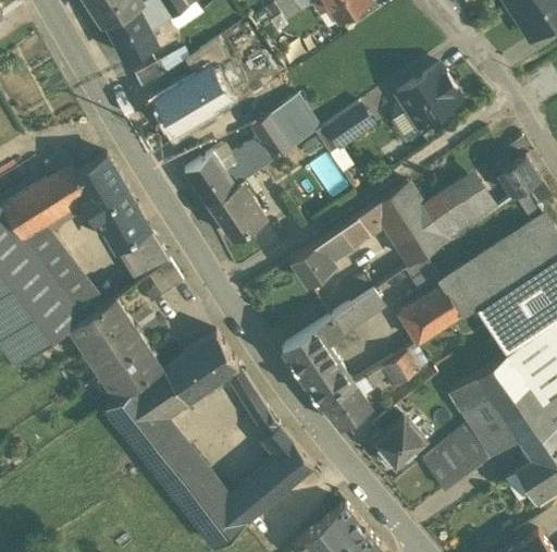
[(137,8),(143,4),(139,0),(85,0),(100,23),(107,25),(138,8),(137,8)]
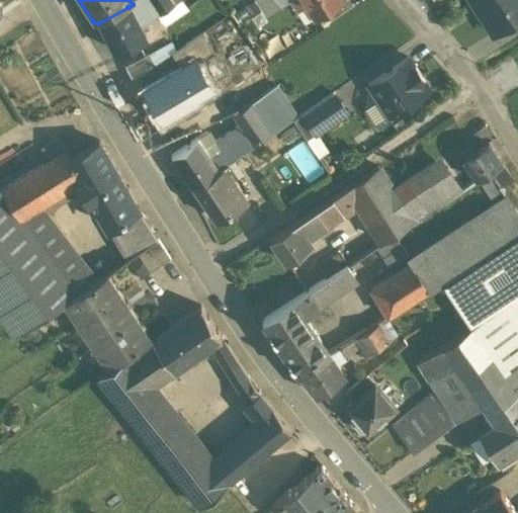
[(175,8),(169,0),(147,0),(160,18),(175,8)]
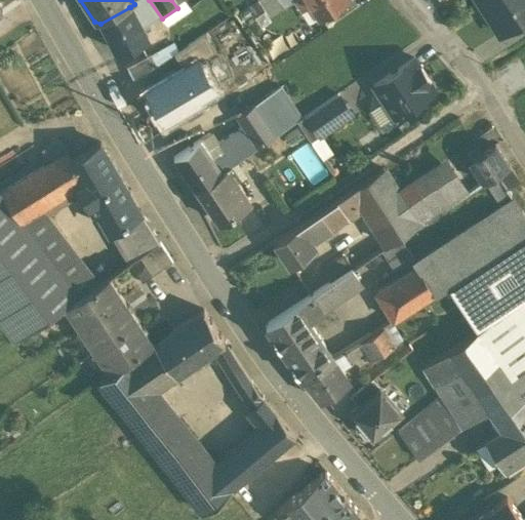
[(186,0),(171,0),(177,8),(162,18),(168,29),(191,13),(185,3),(188,1),(186,0)]
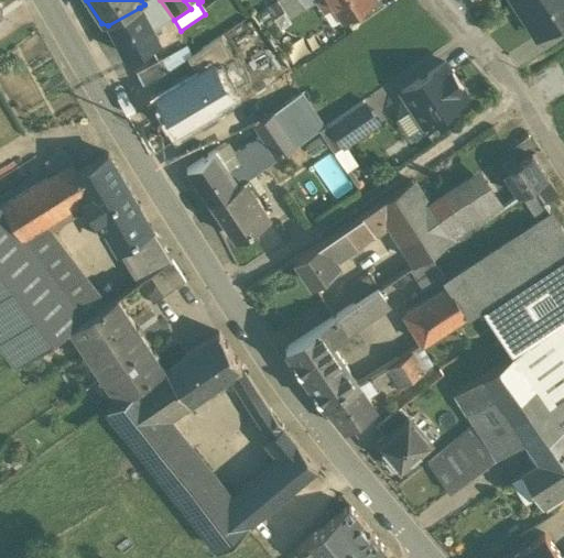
[(305,11),(297,0),(281,0),(278,2),(291,22),(305,11)]
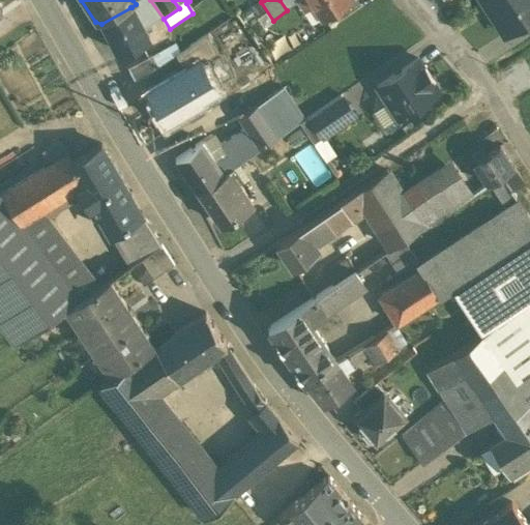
[(298,0),(307,12),(314,7),(323,22),(351,3),(348,0),(298,0)]
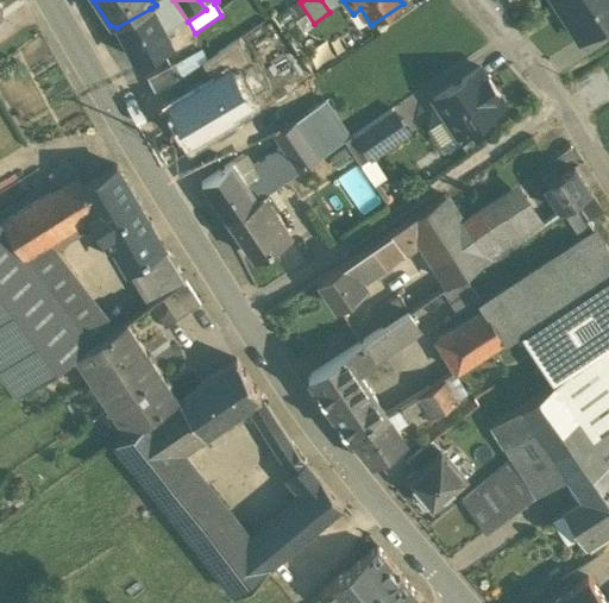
[(608,0),(552,0),(581,44),(608,25),(608,0)]
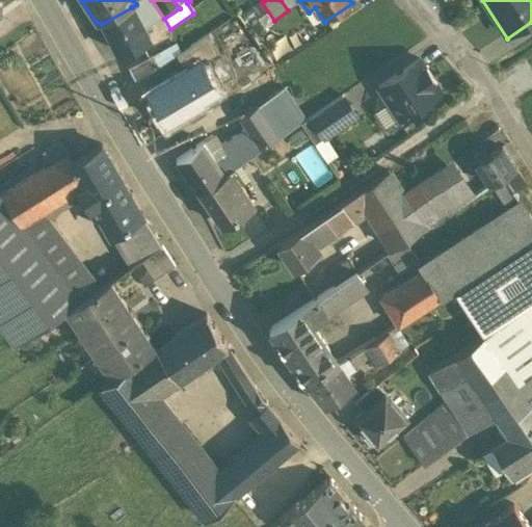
[(132,7),(102,24),(120,57),(150,42),(132,7)]
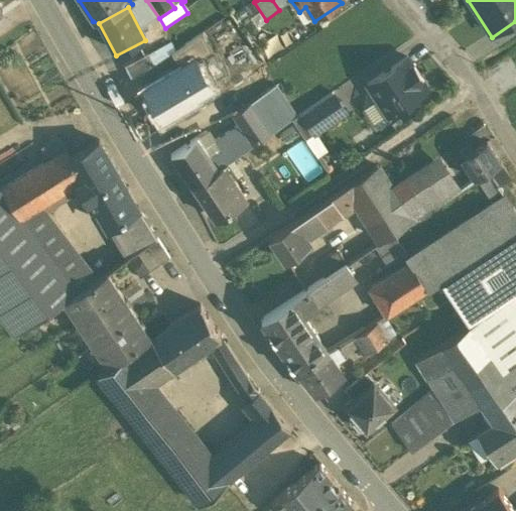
[(201,39),(172,58),(179,74),(195,65),(211,56),(201,39)]
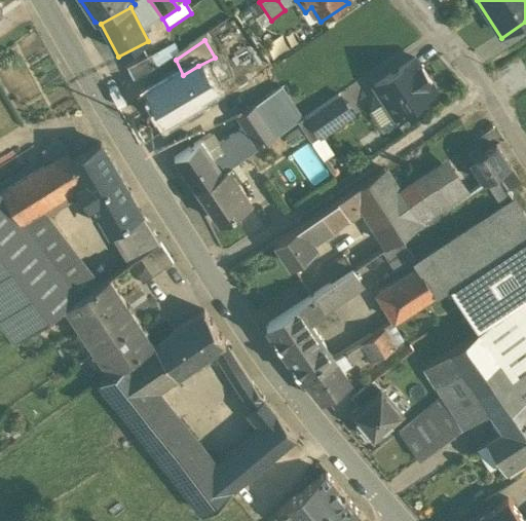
[(175,45),(152,58),(158,70),(180,56),(175,45)]
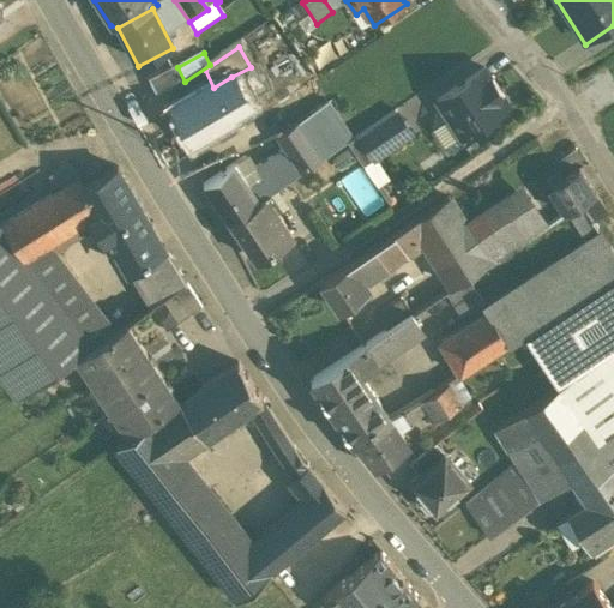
[(178,67),(149,83),(157,100),(185,82),(178,67)]
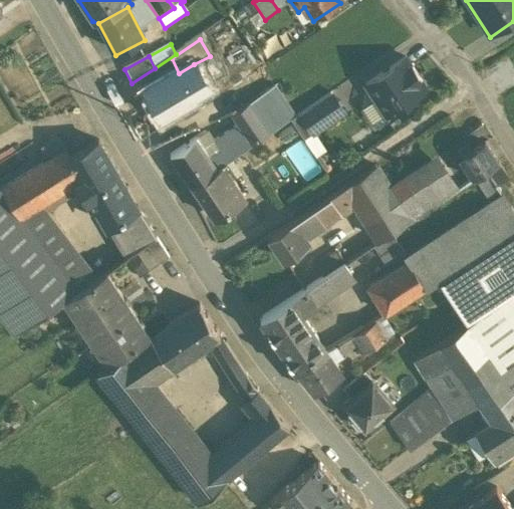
[(406,60),(365,87),(386,117),(426,90),(406,60)]
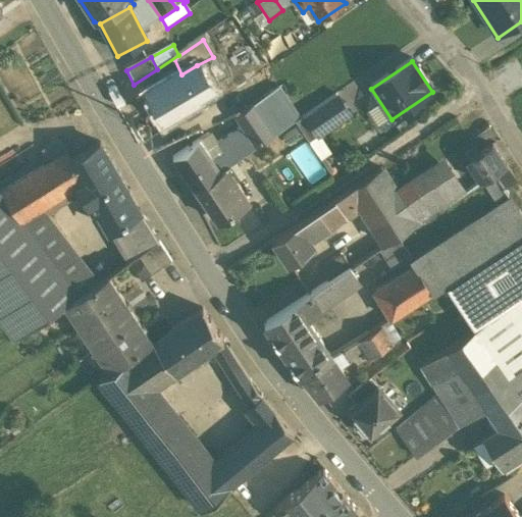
[(201,73),(197,65),(181,74),(193,94),(207,85),(208,85),(201,73)]
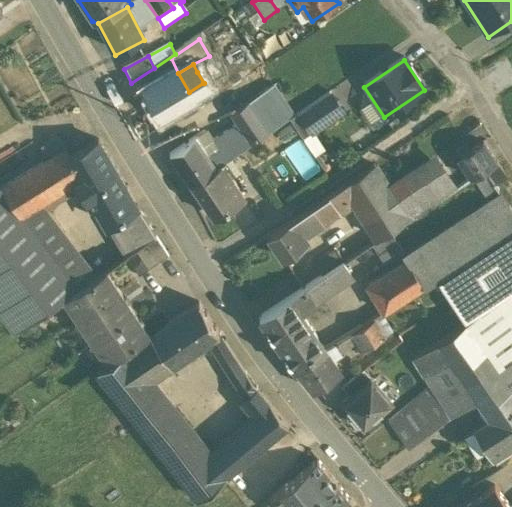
[(220,98),(203,69),(197,72),(204,83),(203,83),(214,102),(220,98)]
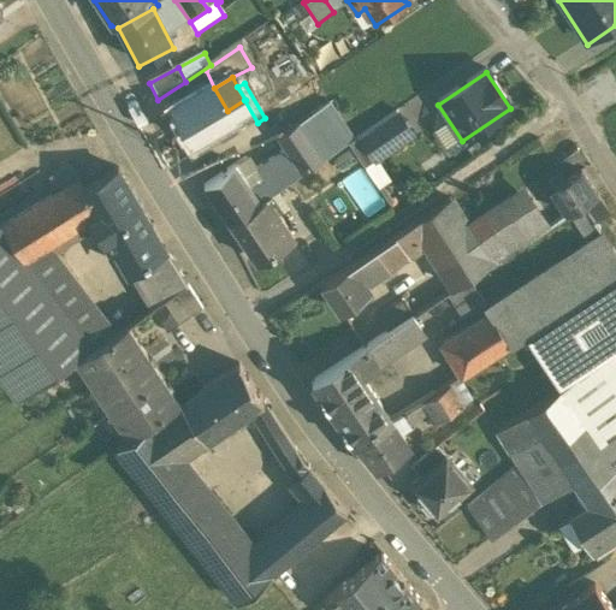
[(214,88),(175,111),(195,147),(235,124),(227,111),(214,88)]
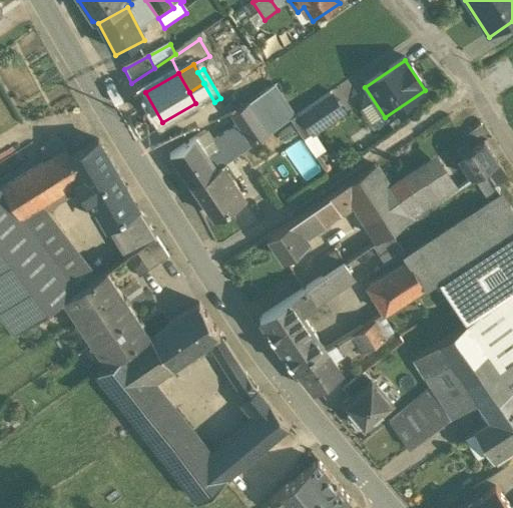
[(284,84),(275,90),(295,119),(303,113),(284,84)]
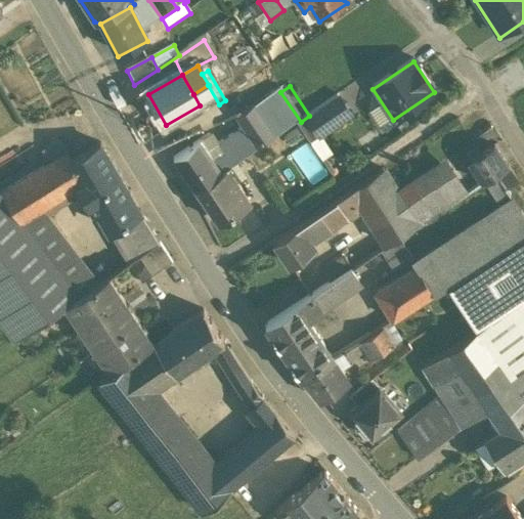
[(280,92),(279,91),(255,107),(276,138),(296,125),(301,122),(280,92)]
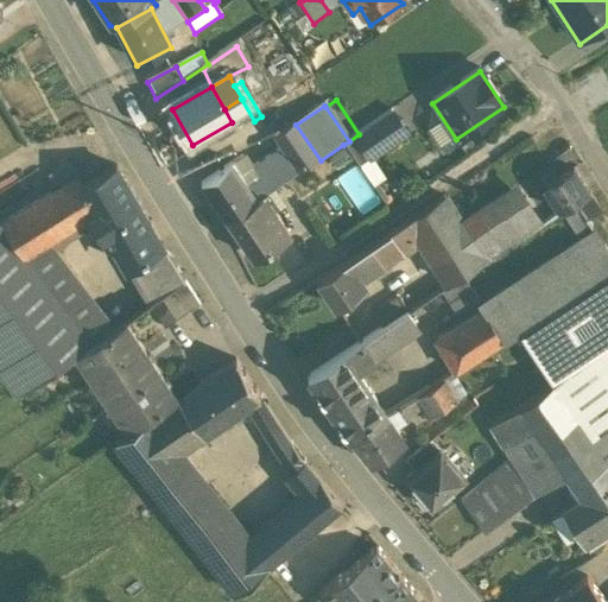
[(349,141),(343,145),(360,171),(412,137),(394,111),(359,134),(349,141)]
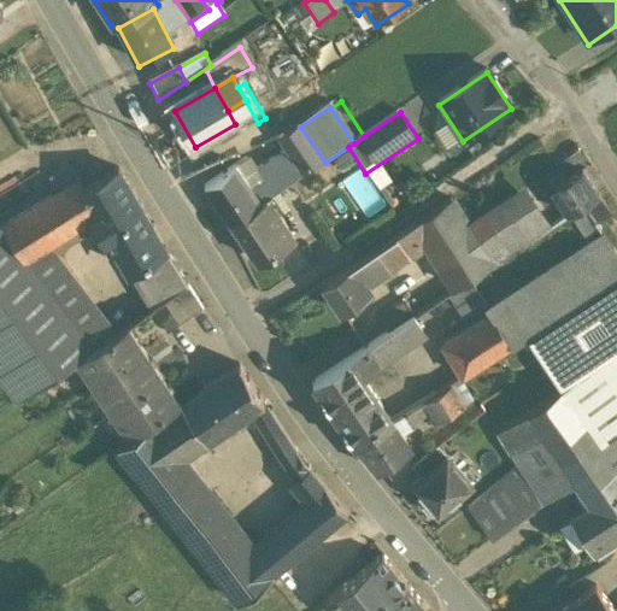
[(325,163),(300,127),(278,141),(286,153),(303,177),(325,163)]
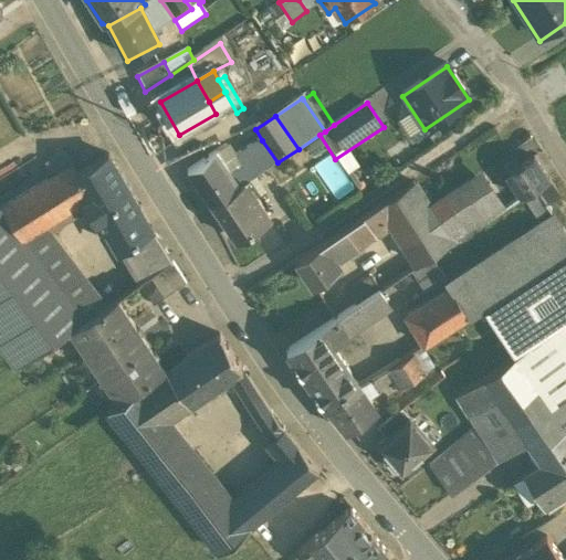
[(262,140),(224,166),(239,188),(244,185),(278,162),(262,140)]
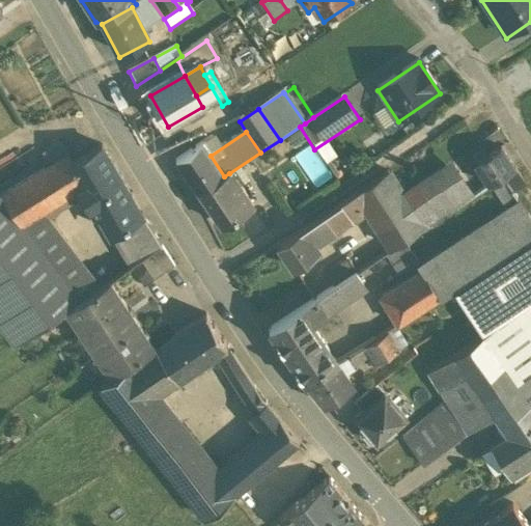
[(211,156),(203,145),(177,163),(198,195),(224,176),(211,156)]
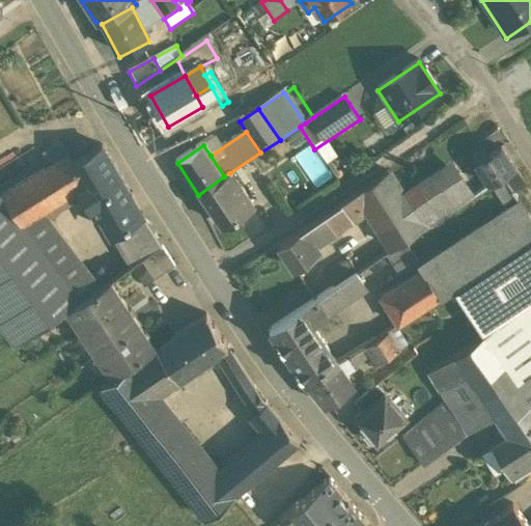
[(60,146),(43,157),(49,168),(67,158),(60,146)]
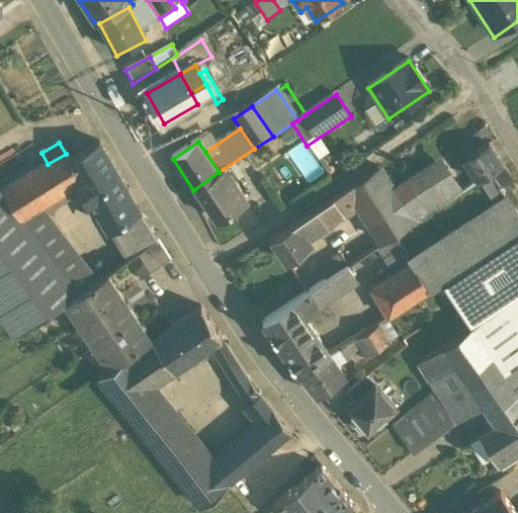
[(128,195),(99,146),(71,163),(83,183),(77,187),(91,211),(100,214),(110,230),(139,212),(128,195)]
